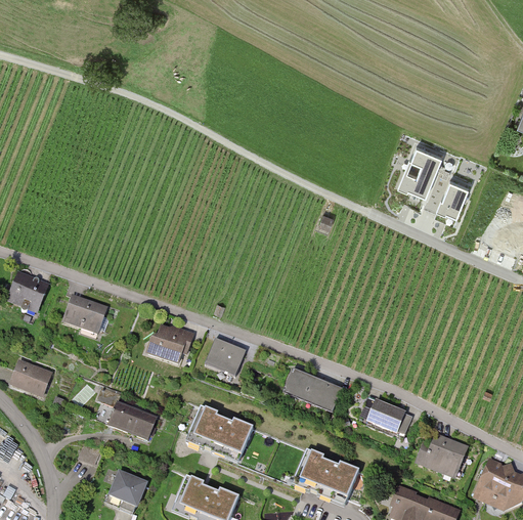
[(398,182),(426,193),(442,154),(416,142),(409,158),(420,162),(416,171),(405,167),(398,182)]
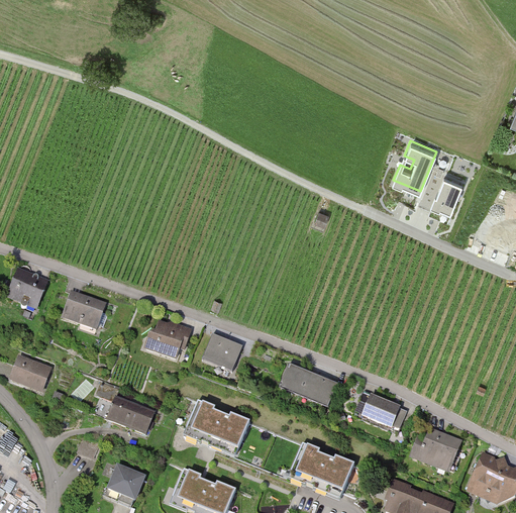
[(432,202),(450,209),(461,183),(443,175),(432,202)]
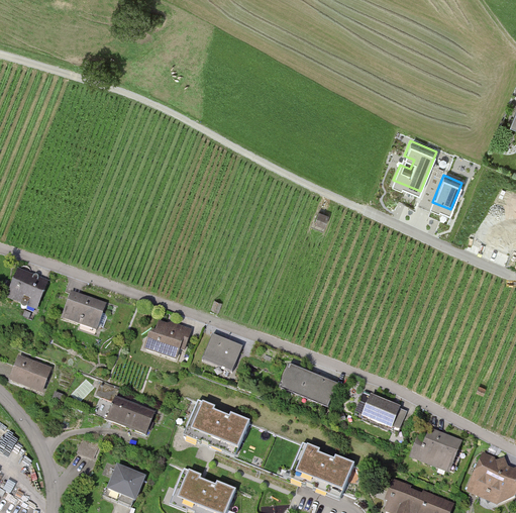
[(330,213),(319,209),(315,220),(326,223),(330,213)]
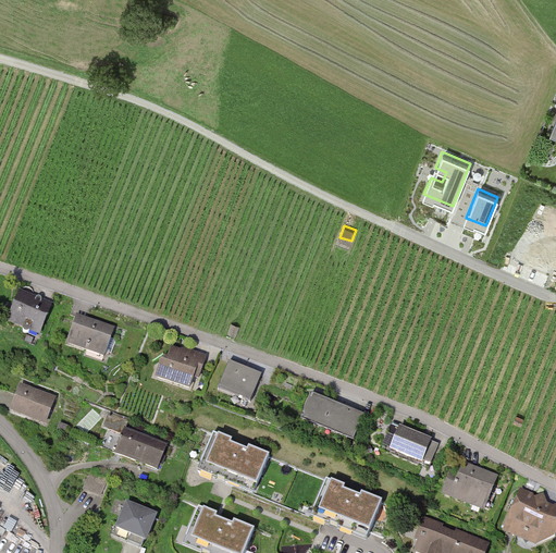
[(52,302),(21,290),(10,318),(40,330),(52,302)]
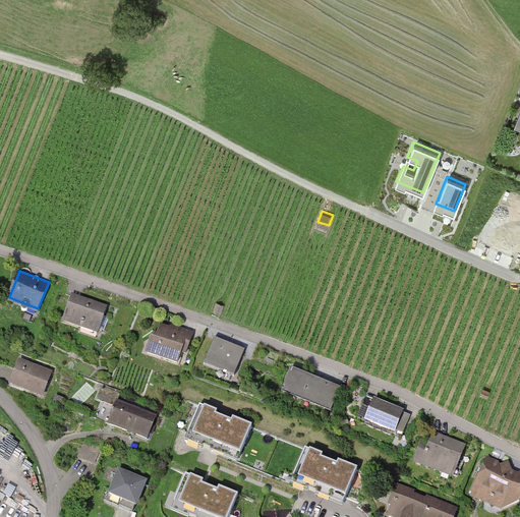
[(107,304),(72,293),(63,322),(98,333),(107,304)]
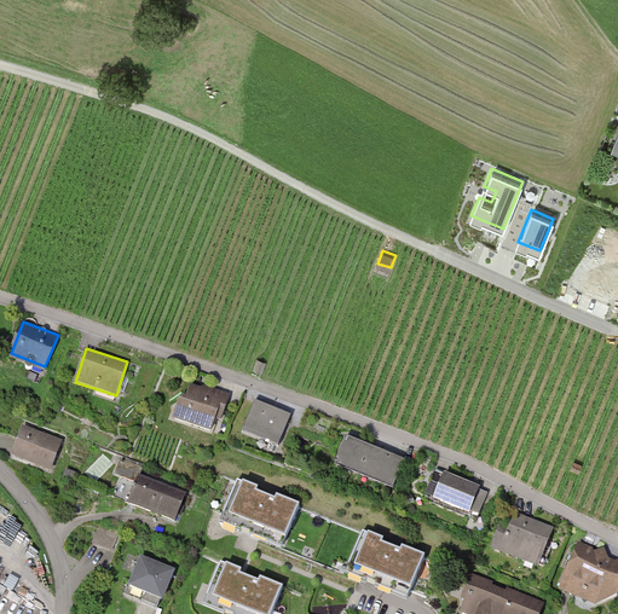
[(264,371),(267,361),(258,358),(254,368),(264,371)]
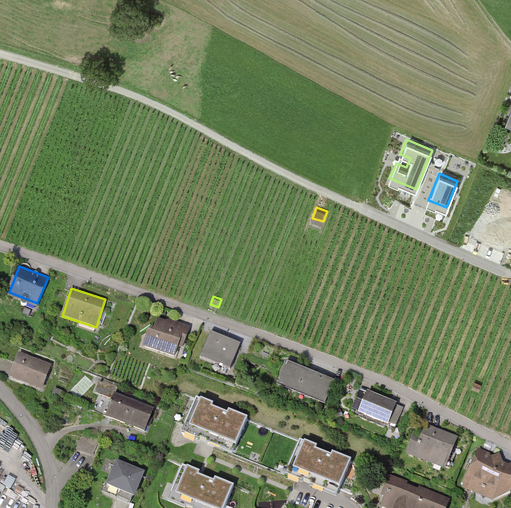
[(153,317),(143,345),(180,357),(189,329),(153,317)]
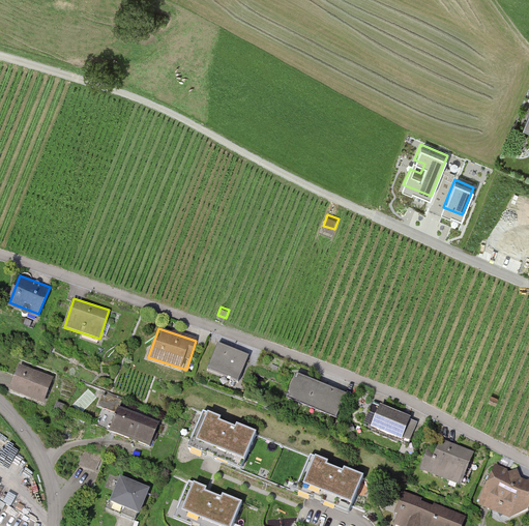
[(248,354),(219,344),(209,371),(238,381),(248,354)]
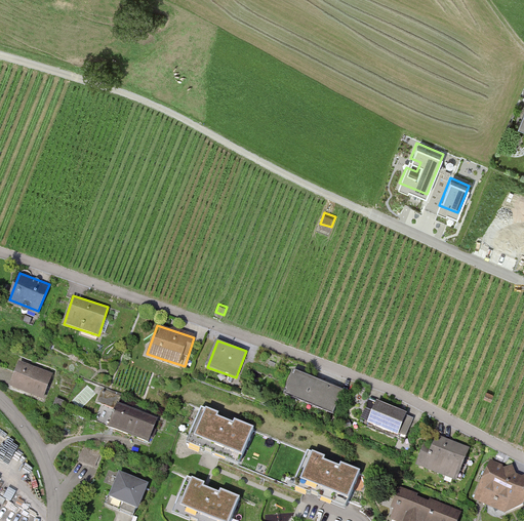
[(54,373),(19,360),(10,385),(45,398),(54,373)]
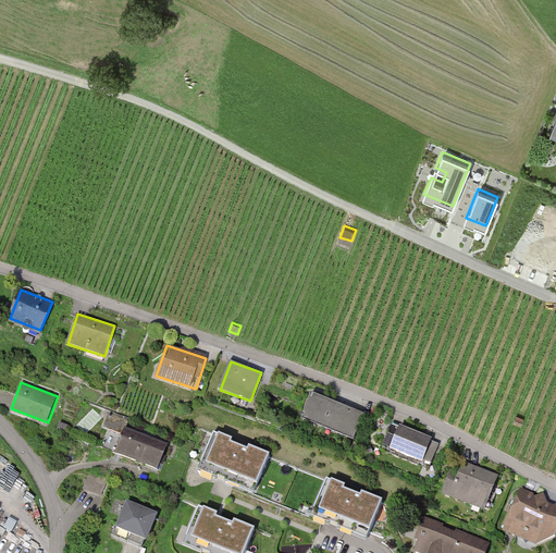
[(362,410),(312,392),(304,415),(354,433),(362,410)]
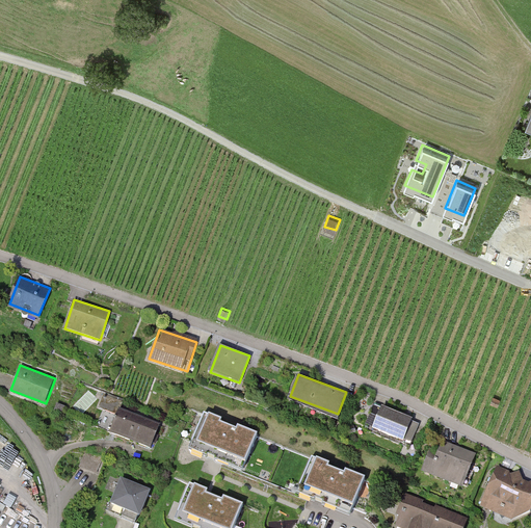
[(502,398),(494,395),(490,401),(499,404),(502,398)]
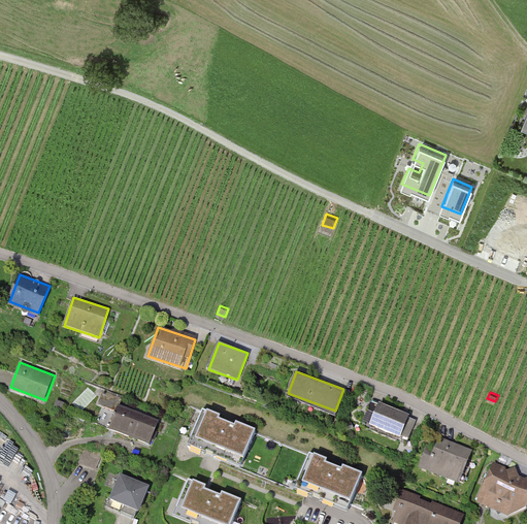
[(407,413),(381,401),(371,422),(398,433),(407,413)]
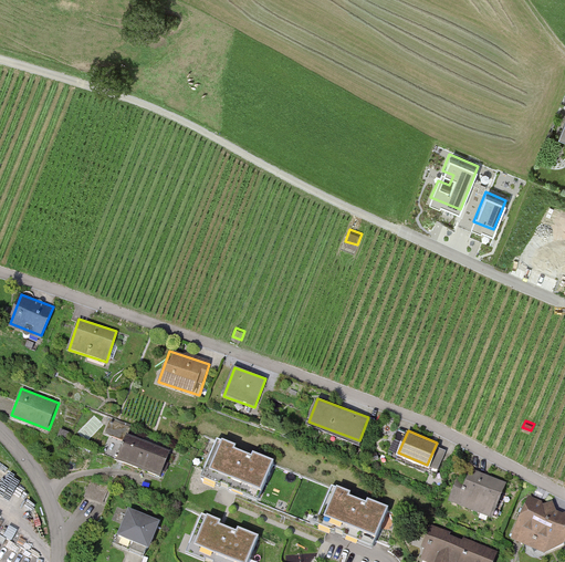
[(168,447),(125,433),(116,458),(159,474),(168,447)]
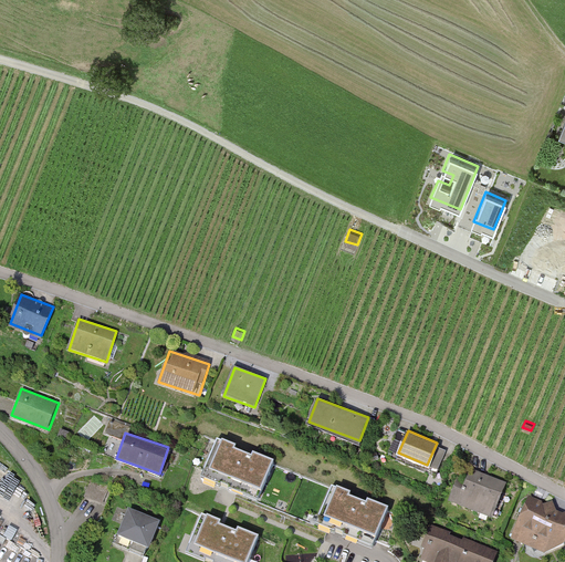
[(273,457),(220,436),(208,467),(260,488),(273,457)]
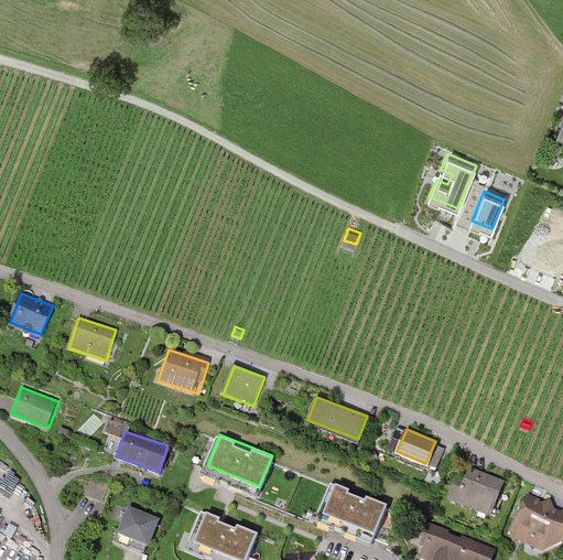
[(461,463),(447,499),(490,516),(504,480),(461,463)]
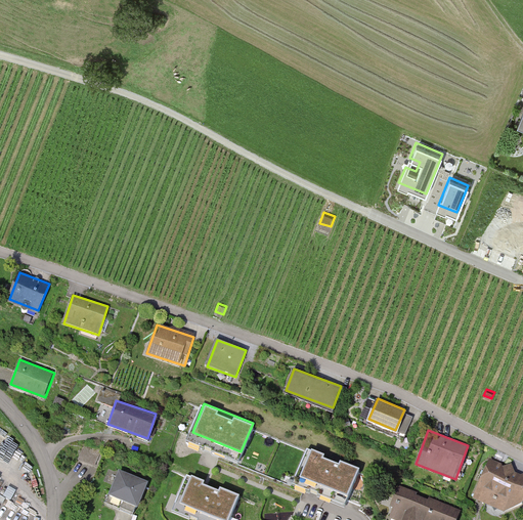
[(84,441),(79,459),(96,465),(102,447),(84,441)]
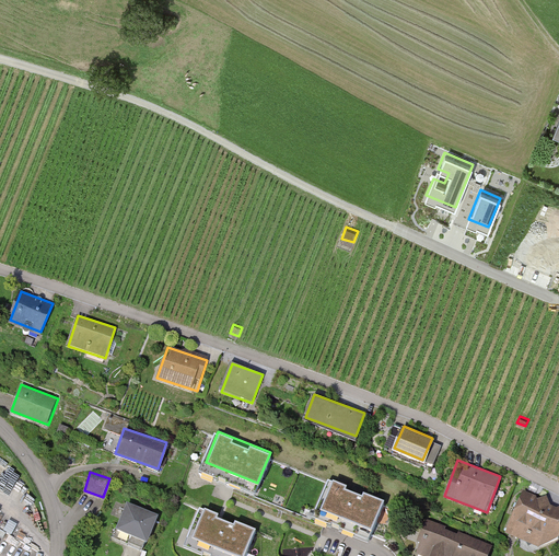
[(383,499),(330,478),(318,509),(371,530),(383,499)]
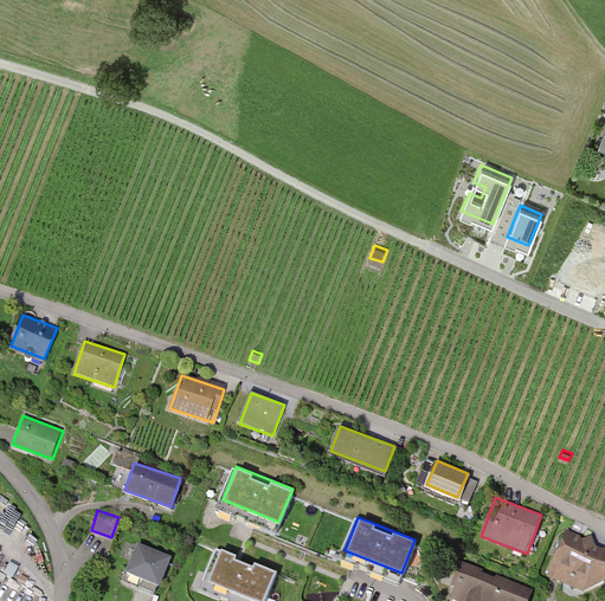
[(604,541),(568,528),(549,575),(600,595),(604,582),(604,541)]
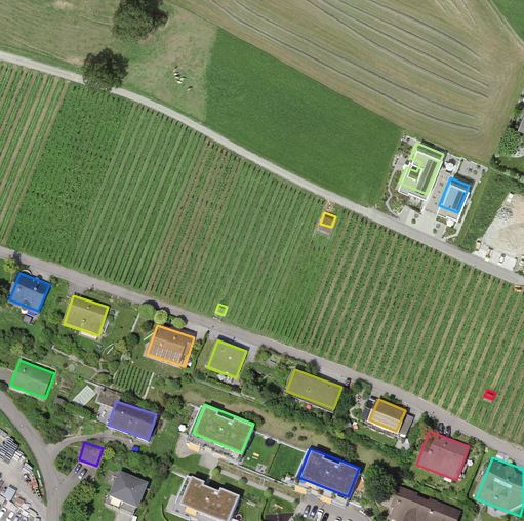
[(149,482),(119,472),(109,498),(138,510),(149,482)]
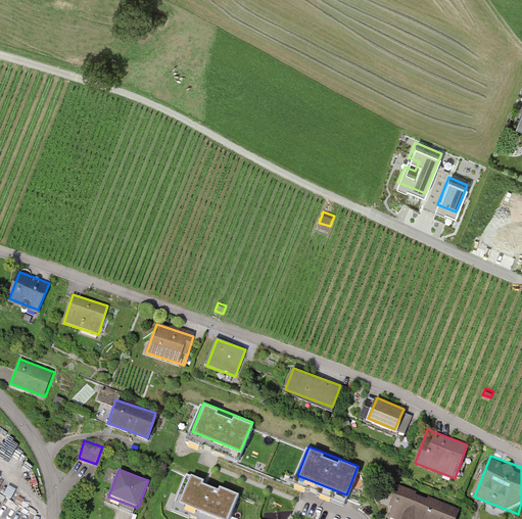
[(228,518),(239,492),(185,471),(173,502),(215,518),(228,518)]
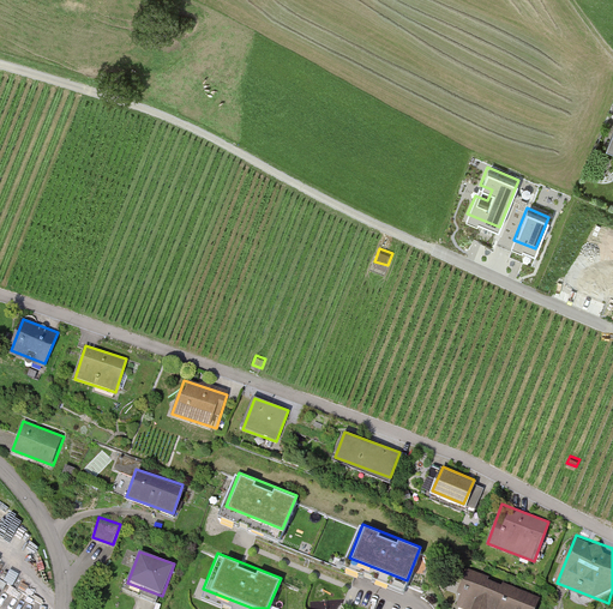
[(536,608),(541,597),(468,568),(454,604),(466,608),(536,608)]
